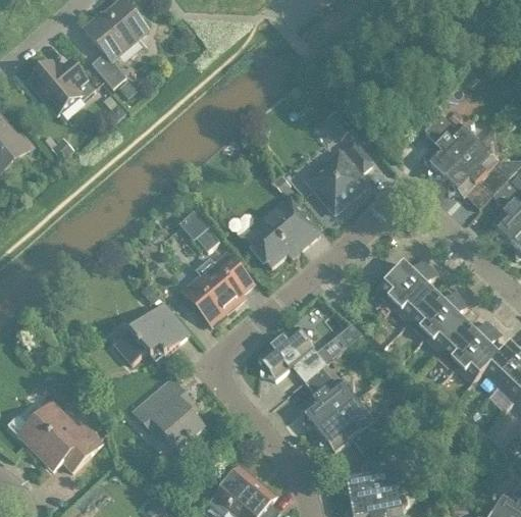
[(145,27),(122,0),(120,0),(97,19),(95,17),(83,29),(103,53),(91,63),(112,89),(125,78),(111,60),(138,38),(135,35),(145,27)]
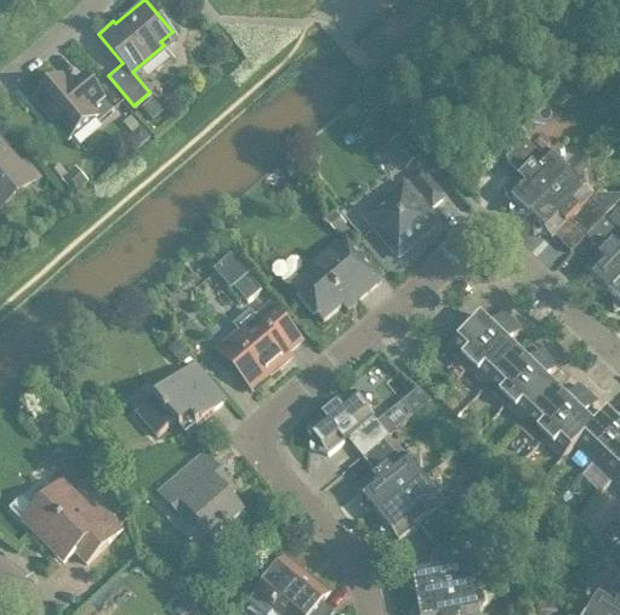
[(97,119),(112,106),(83,72),(69,84),(62,75),(35,98),(68,137),(94,114),(97,119)]
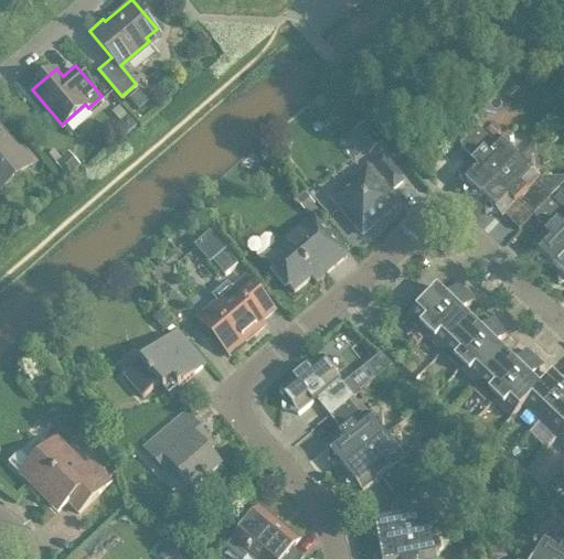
[(364,120),(350,132),(366,151),(381,139),(364,120)]
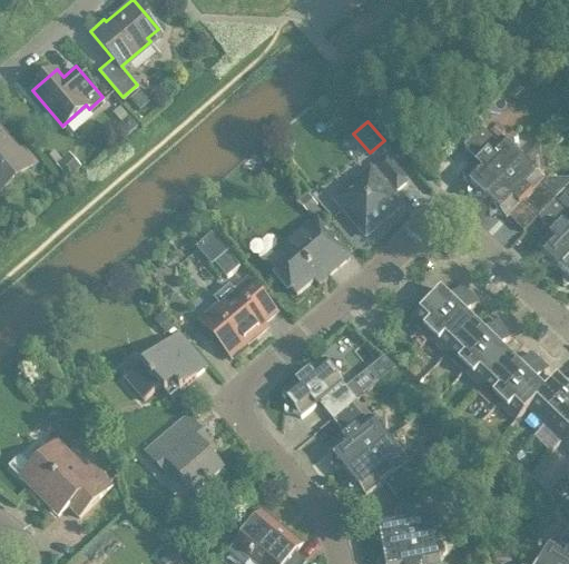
[(483,195),(521,156),(517,152),(517,139),(504,139),(500,135),(496,139),(480,125),(462,142),(478,157),(462,174),(467,178),(467,191),(480,191),(483,195)]
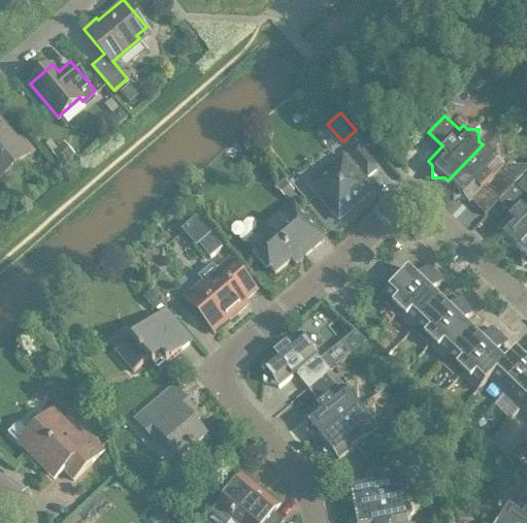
[(0,173),(32,146),(20,132),(14,137),(0,120),(0,173)]
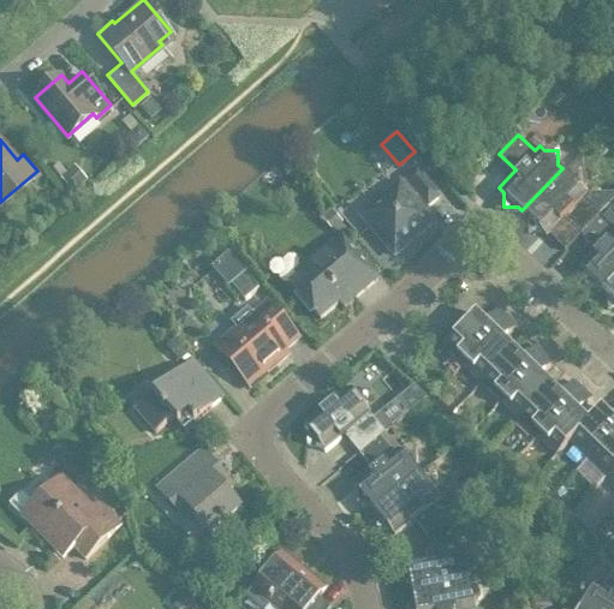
[(361,213),(393,251),(431,218),(412,195),(417,190),(427,202),(439,192),(416,165),(361,213)]
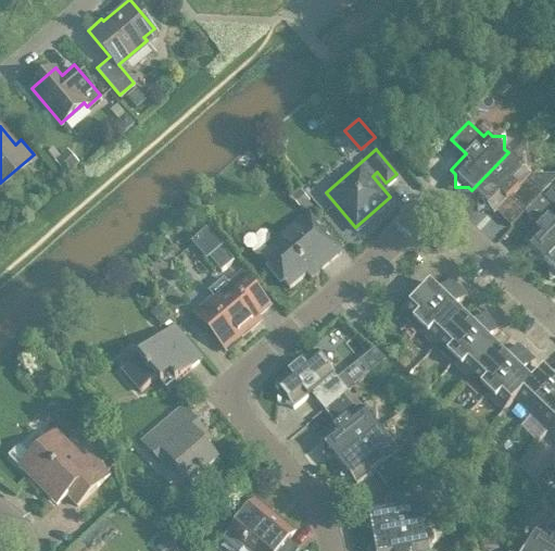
[(508,152),(471,190),(476,195),(476,207),(488,207),(492,211),(508,195),(524,209),(540,191),(525,177),(529,173),(525,168),(525,157),(513,157),(508,152)]
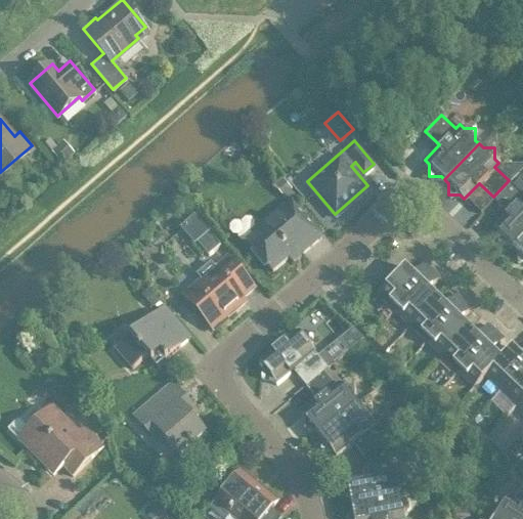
[(272,182),(282,193),(284,191),(289,198),(295,192),(290,186),(291,185),(281,174),(272,182)]
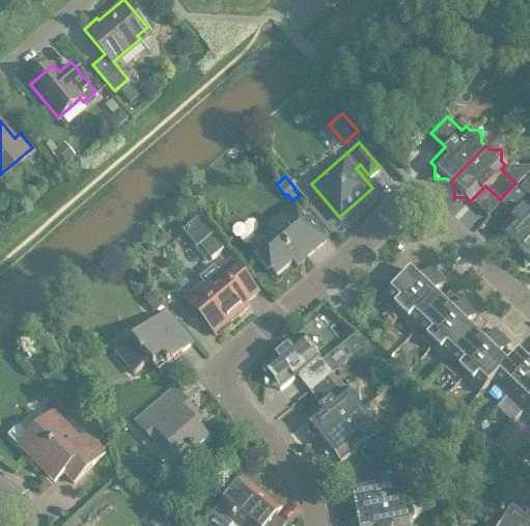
[(515,245),(519,248),(529,237),(529,195),(515,183),(500,199),(514,213),(499,229),(503,232),(503,245),(515,245)]
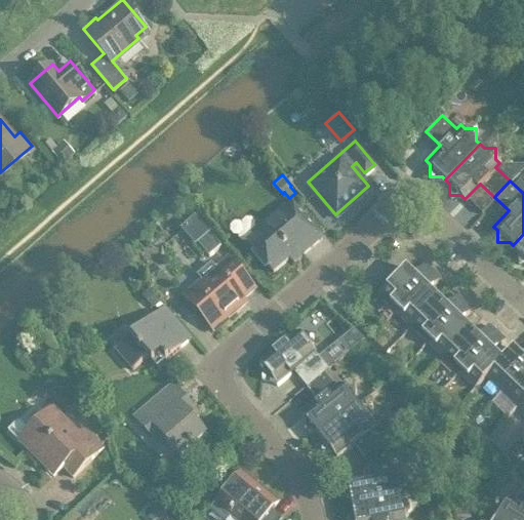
[(477,220),(489,202),(480,195),(468,213),(477,220)]
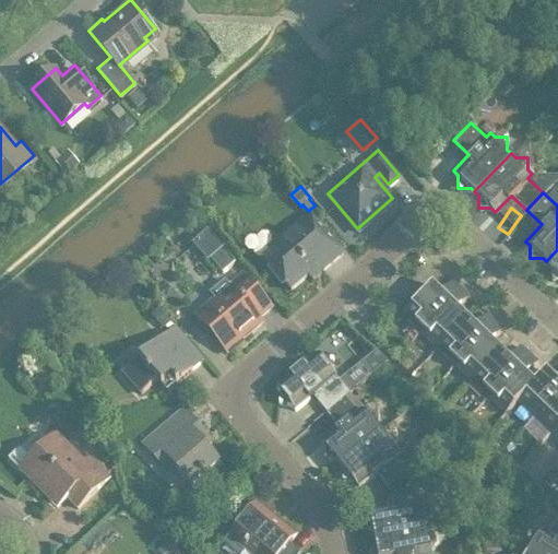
[(310,213),(262,255),(289,286),(318,262),(322,268),(342,250),(310,213)]
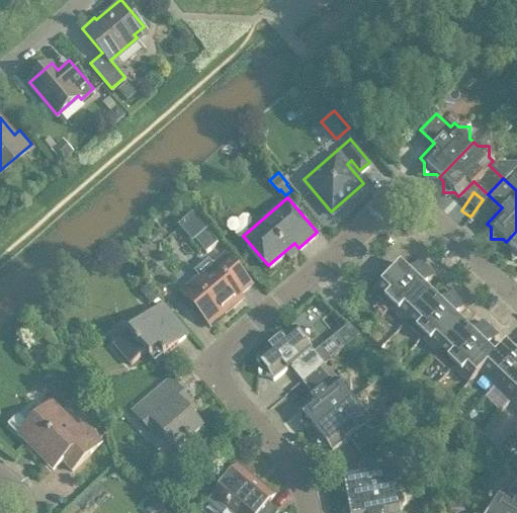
[(192,236),(203,249),(214,240),(203,227),(192,236)]
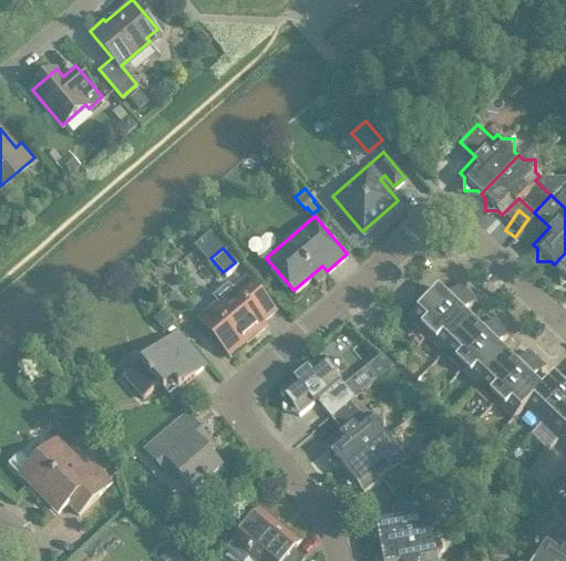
[(565,252),(554,265),(558,269),(558,281),(565,280),(565,252)]
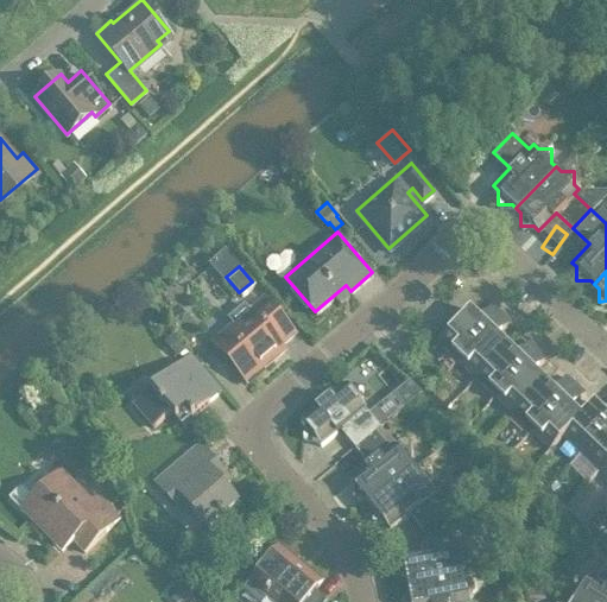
[(212,338),(246,380),(284,347),(280,342),(293,331),(264,295),(248,308),(252,310),(236,323),(234,319),(212,338)]
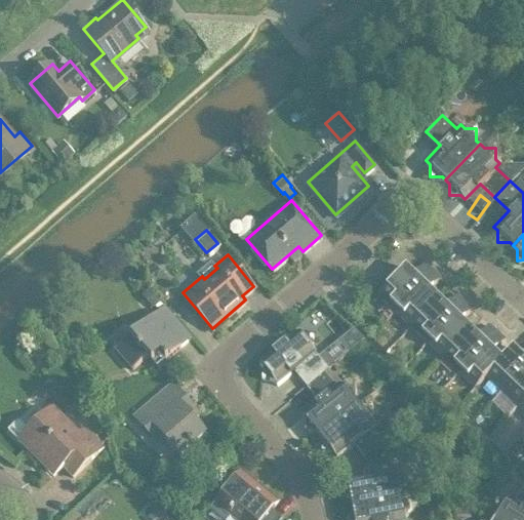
[(433,268),(425,261),(413,272),(405,264),(377,292),(394,308),(433,268)]
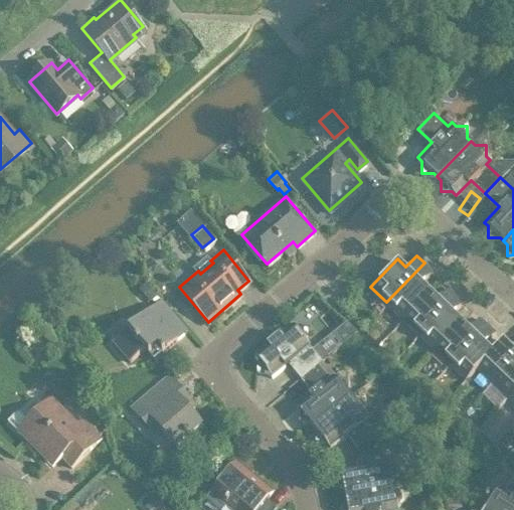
[(424,263),(386,302),(401,317),(429,289),(420,281),(432,270),(424,263)]
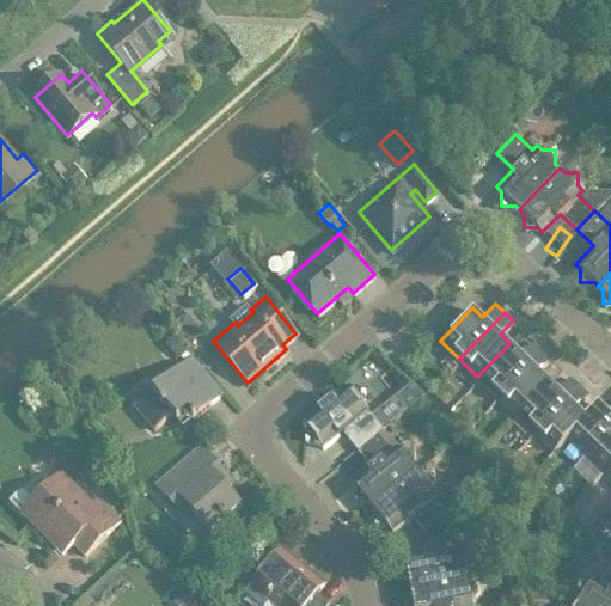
[(164,341),(177,355),(185,347),(173,332),(164,341)]
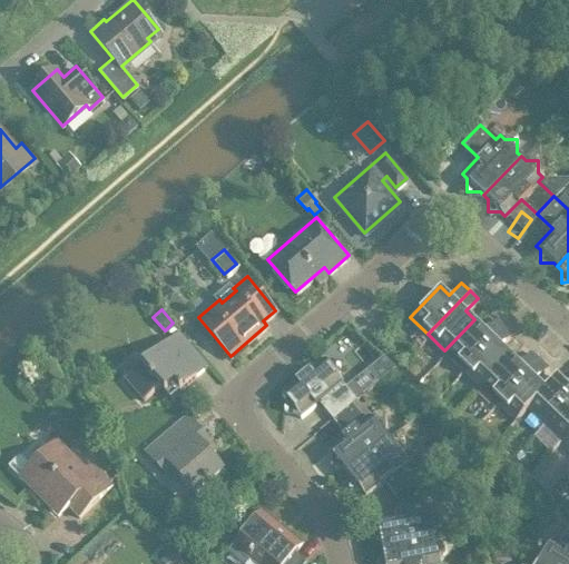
[(474,319),(444,350),(462,367),(504,324),(497,316),(484,328),(474,319)]
